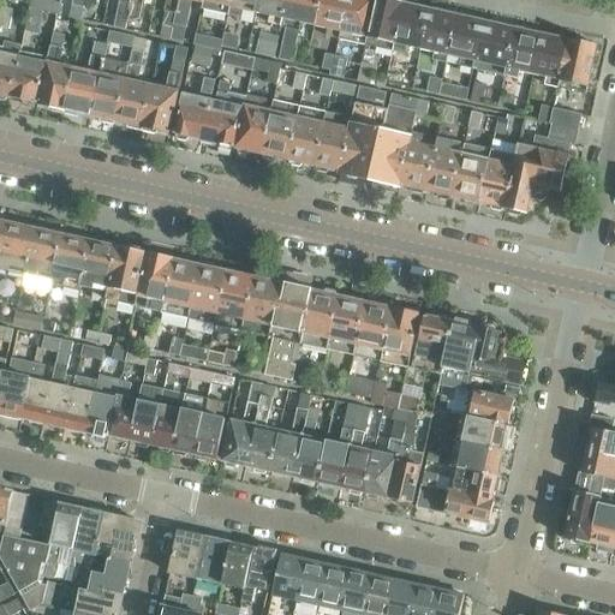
[(60,3),(49,0),(31,0),(30,9),(42,12),(58,15),(60,3)]
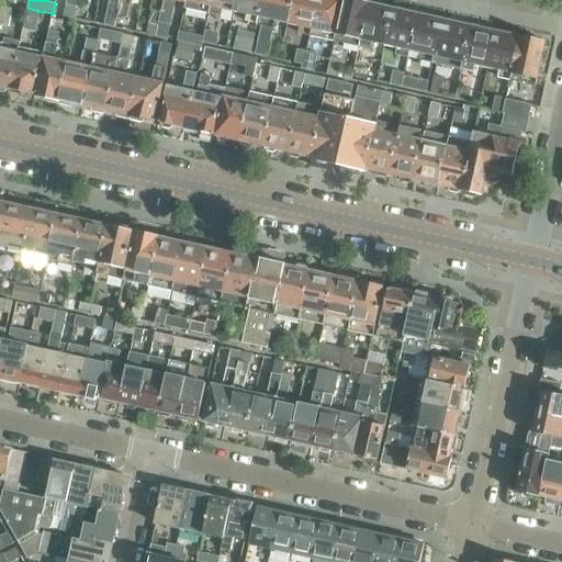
[(65,0),(63,17),(74,19),(77,4),(75,4),(76,0),(65,0)]
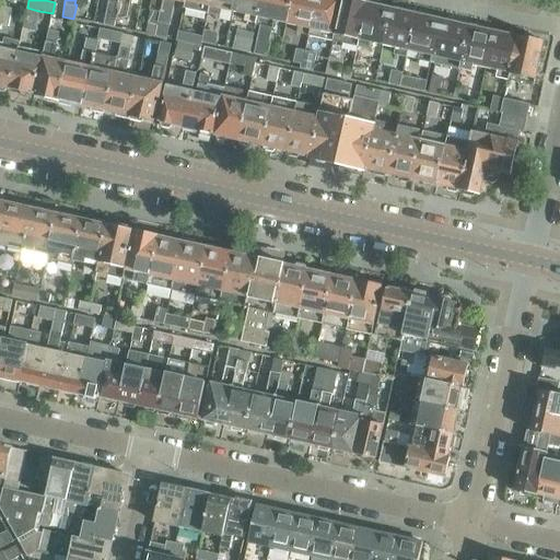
[(108,0),(104,24),(114,27),(119,0),(108,0)]
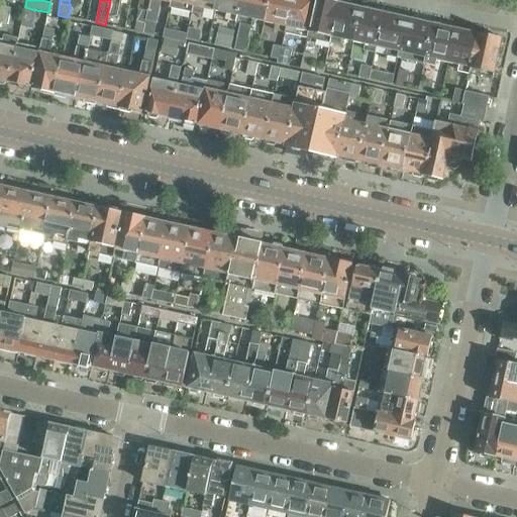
[(110,0),(105,25),(114,27),(120,0),(110,0)]
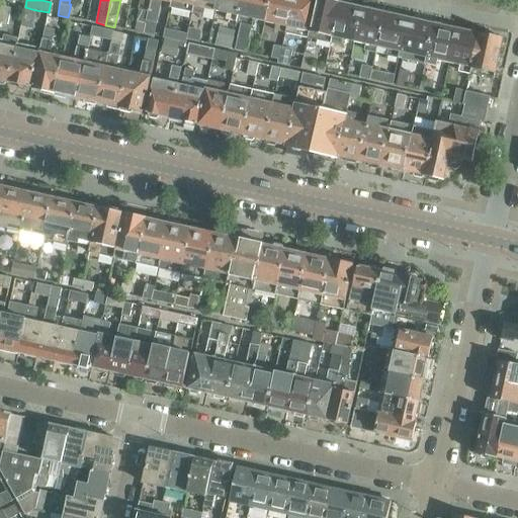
[(141,0),(135,31),(143,33),(150,0),(141,0)]
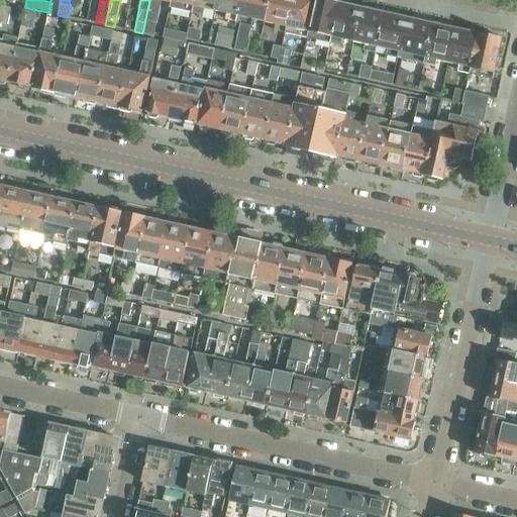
[(149,0),(142,33),(152,35),(161,1),(170,3),(171,1),(170,0),(149,0)]
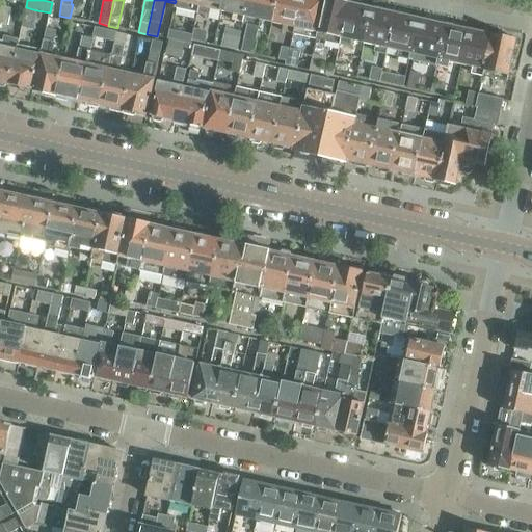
[(175,0),(176,1),(188,4),(186,10),(197,12),(200,0),(175,0)]
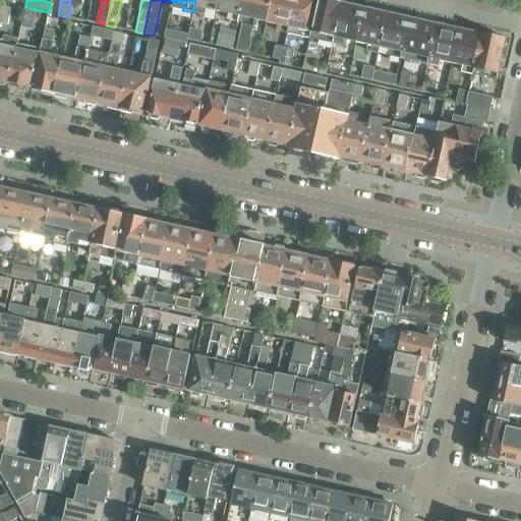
[(195,0),(193,12),(204,14),(206,8),(217,11),(219,0),(195,0)]
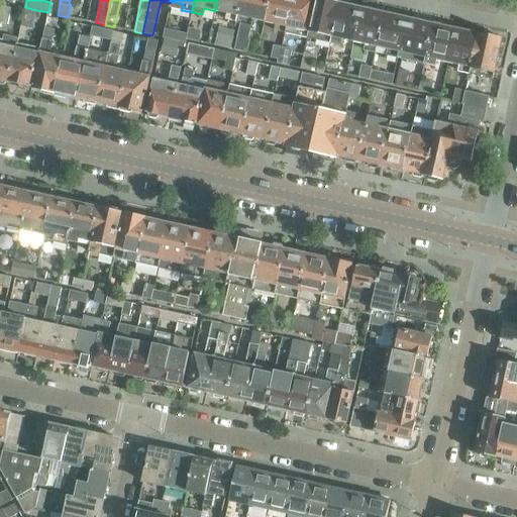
[(217,0),(215,11),(227,13),(226,19),(235,21),(240,0),(217,0)]
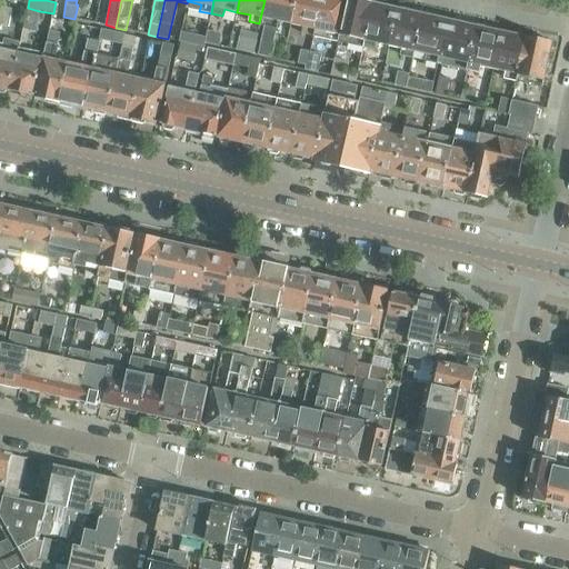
[(265,0),(259,23),(265,25),(258,55),(271,58),(273,43),(271,43),(276,21),(290,23),(295,0),(265,0)]
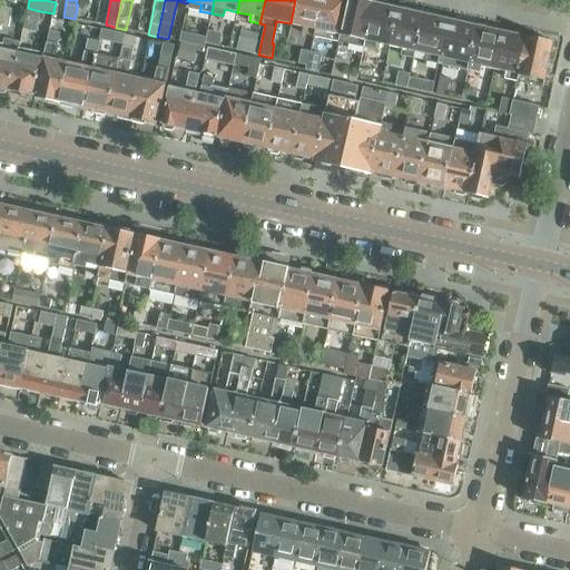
[(295,0),(291,23),(305,28),(304,33),(314,36),(322,0),(295,0)]
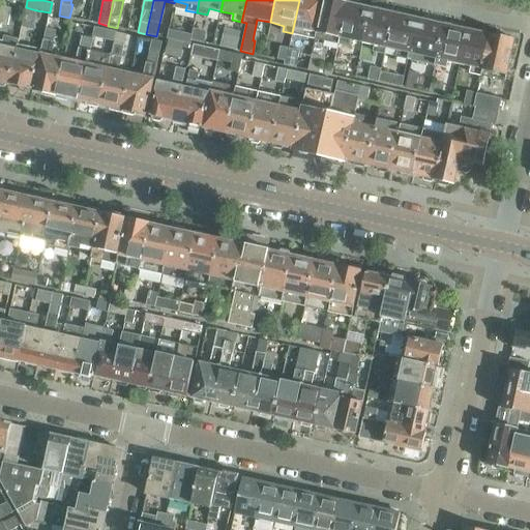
[(303,29),(316,32),(322,0),(299,0),(292,33),(301,35),(303,29)]
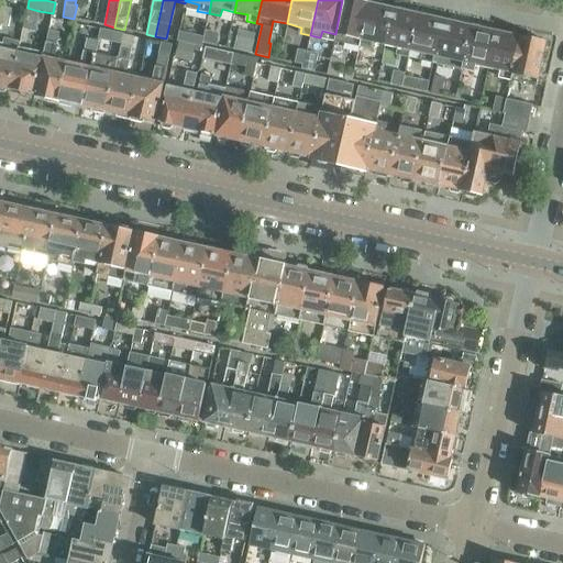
[(334,41),(360,46),(368,4),(366,4),(364,1),(360,0),(356,0),(354,2),(346,0),(342,0),(335,34),(334,41)]
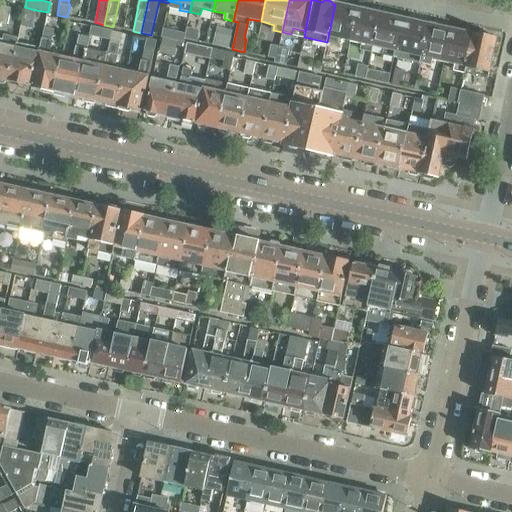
[(335,4),(327,42),(336,44),(337,38),(350,41),(357,10),(350,8),(348,4),(342,3),(339,5),(335,4)]
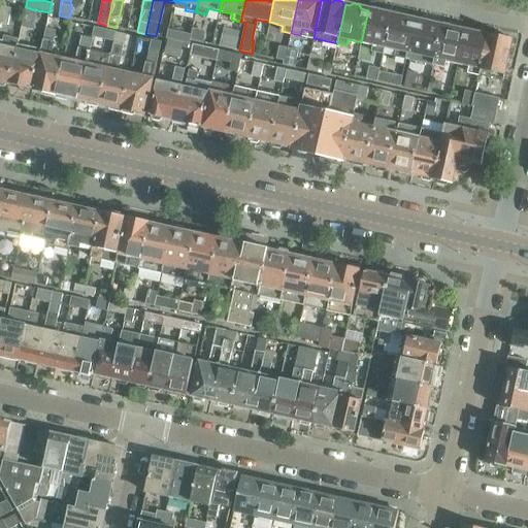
[(11,8),(2,6),(0,15),(0,23),(7,25),(11,8)]
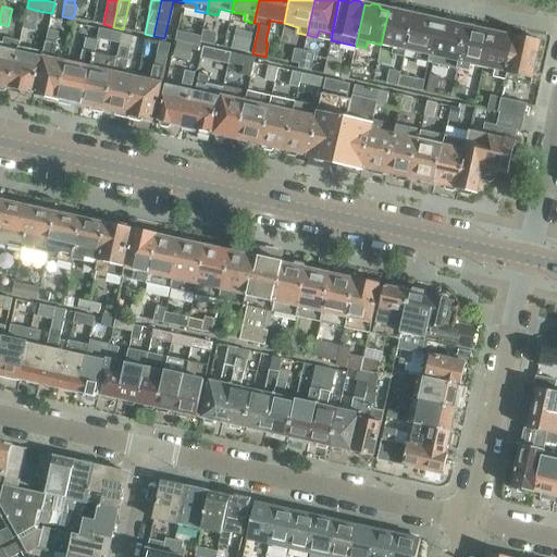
[(34,29),(38,11),(27,8),(23,27),(34,29)]
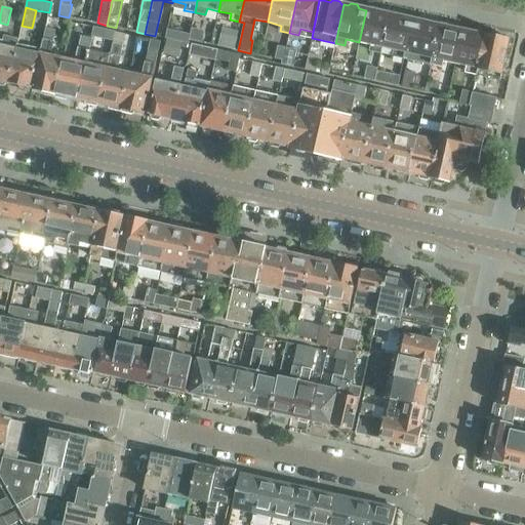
[(367,10),(366,10),(359,42),(371,45),(370,51),(380,53),(382,47),(390,15),(378,12),(376,9),(370,8),(367,10)]
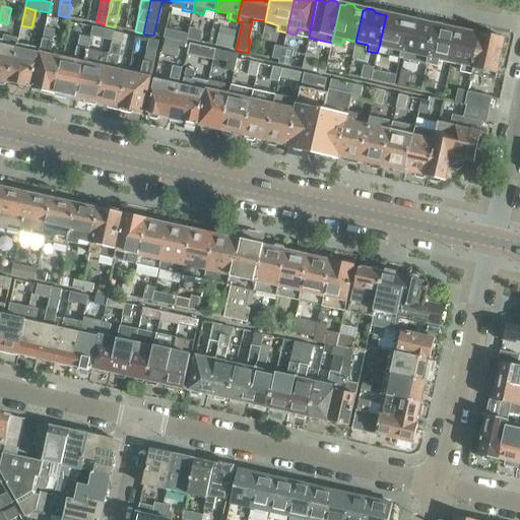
[(390,56),(399,58),(408,19),(397,17),(395,14),(390,13),(387,15),(386,15),(379,47),(391,50),(390,56)]
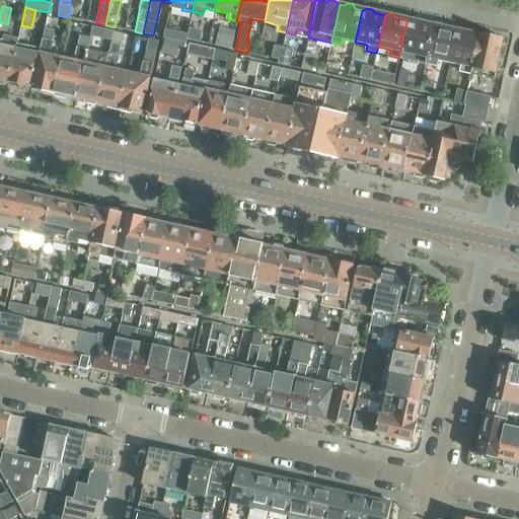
[(425,63),(434,25),(433,24),(431,22),(425,20),(422,22),(412,20),(408,19),(398,58),(413,61),(425,63)]
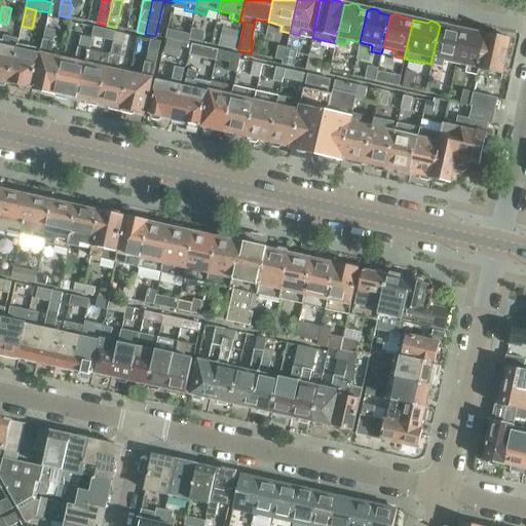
[(87,38),(89,38),(76,99),(84,101),(86,105),(94,106),(97,104),(99,104),(107,66),(97,64),(102,41),(99,40),(102,29),(90,26),(87,38)]
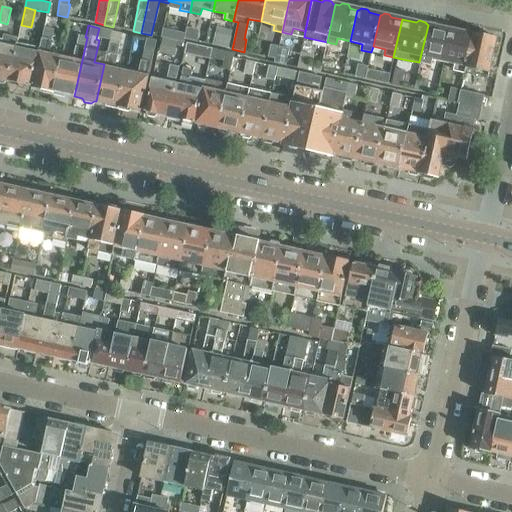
[(430,59),(443,62),(450,30),(449,29),(447,26),(441,25),(438,27),(428,25),(419,62),(429,65),(430,59)]
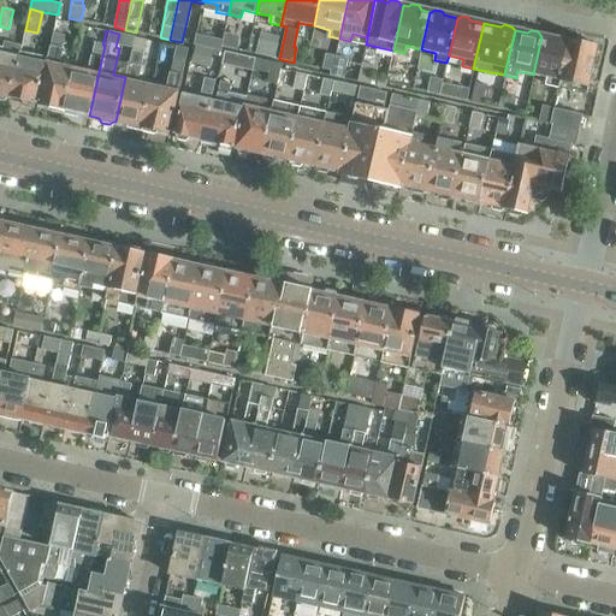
[(52,33),(46,63),(36,104),(48,106),(49,111),(63,114),(72,66),(61,63),(67,36),(52,33)]
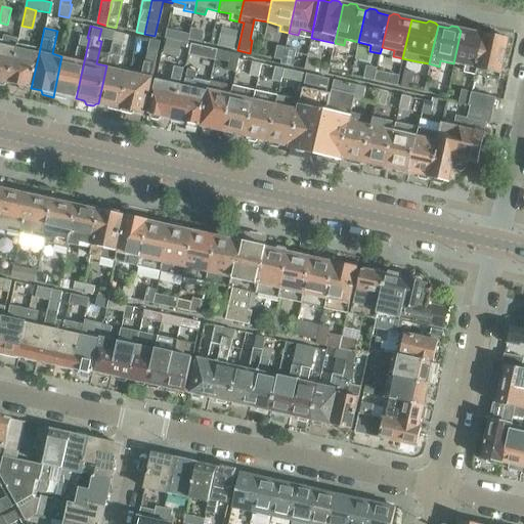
[(190,28),(189,34),(188,40),(189,40),(202,42),(204,31),(190,28)]
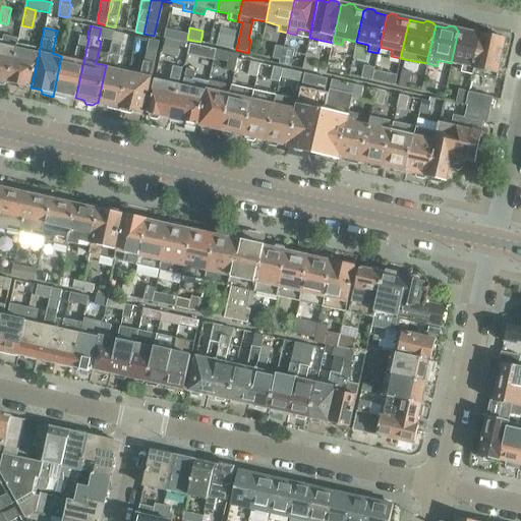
[(187,43),(188,40),(187,40),(188,34),(165,29),(163,38),(179,42),(187,43)]
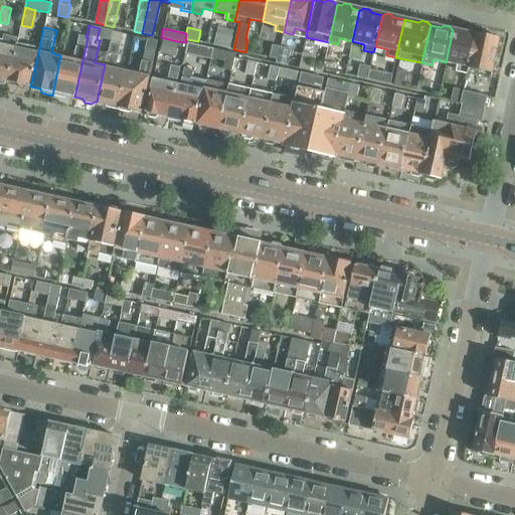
[(456,64),(468,67),(475,35),(466,32),(464,29),(458,28),(455,30),(453,30),(446,62),(444,67),(454,70),(456,64)]
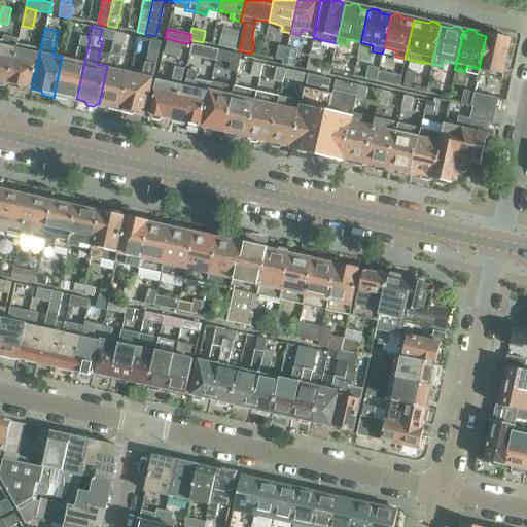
[(115,32),(112,43),(123,45),(126,34),(115,32)]
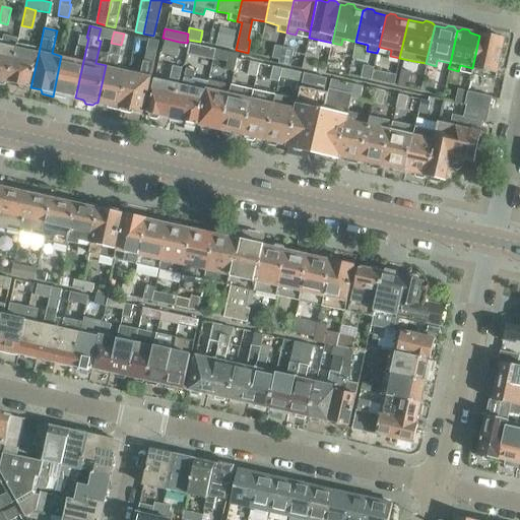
[(232,49),(235,37),(218,34),(216,46),(232,49)]
